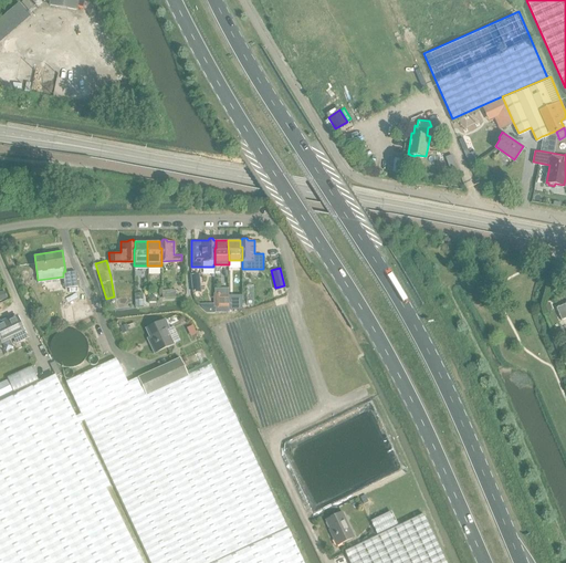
[(65,271),(63,272),(63,274),(63,277),(65,285),(79,283),(75,270),(65,271)]
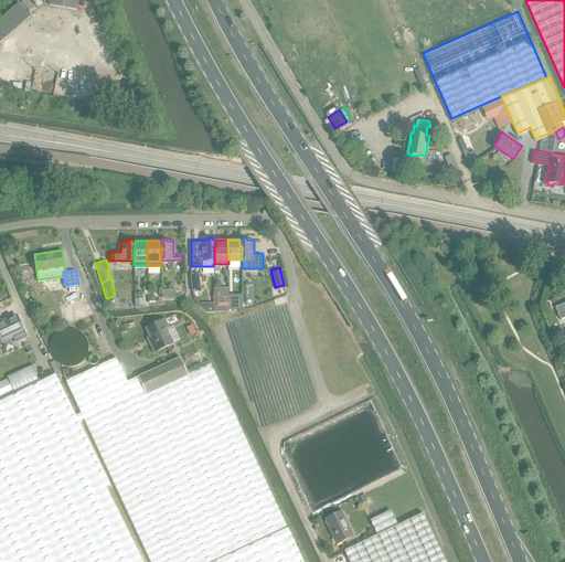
[(199,272),(190,272),(192,289),(201,289),(199,272)]
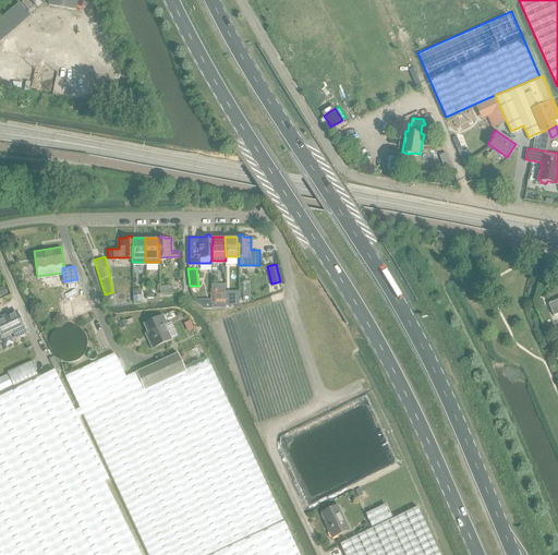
[(171,284),(158,286),(159,292),(172,290),(171,284)]
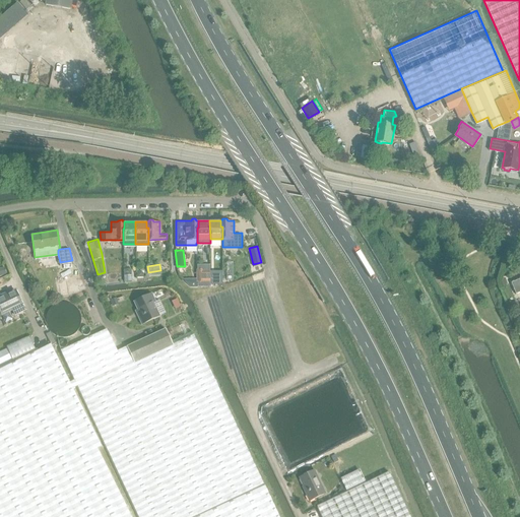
[(216,269),(210,269),(210,282),(222,282),(222,268),(216,269)]
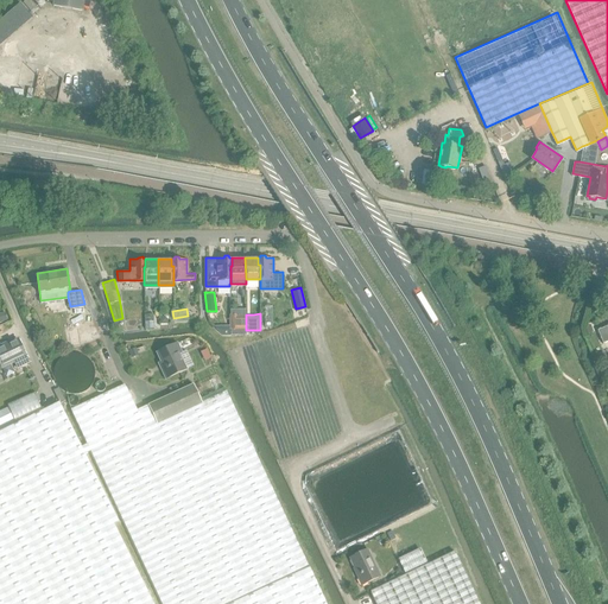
[(77,323),(68,324),(70,344),(81,342),(80,338),(78,331),(77,323)]
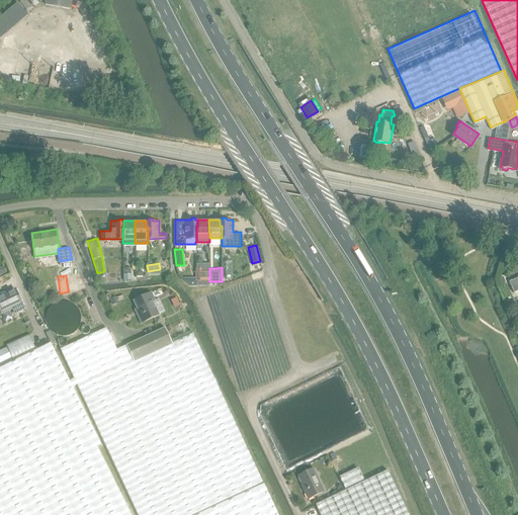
[(517,288),(517,275),(509,279),(513,290),(517,288)]
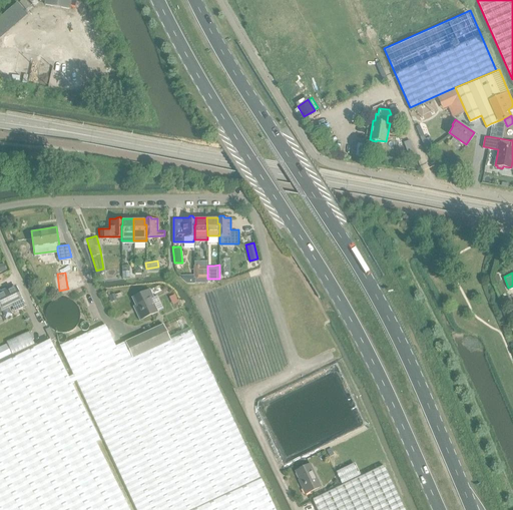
[(67,286),(78,285),(77,278),(66,280),(67,286)]
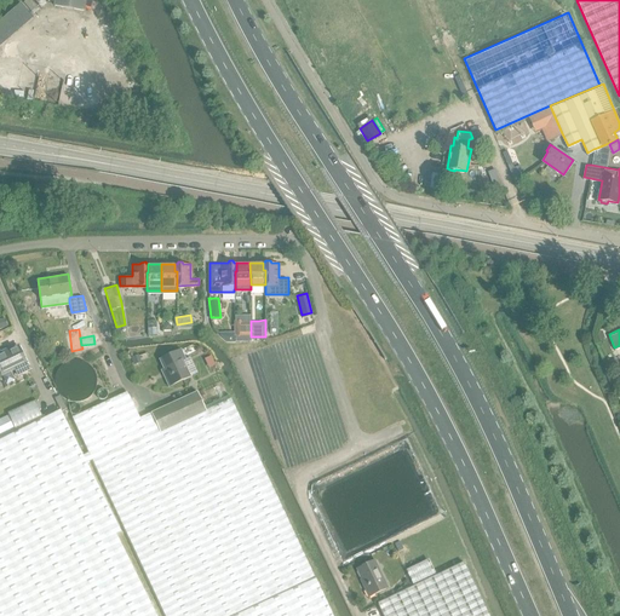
[(17,373),(29,367),(18,344),(7,349),(6,347),(0,350),(0,370),(1,373),(15,367),(17,373)]
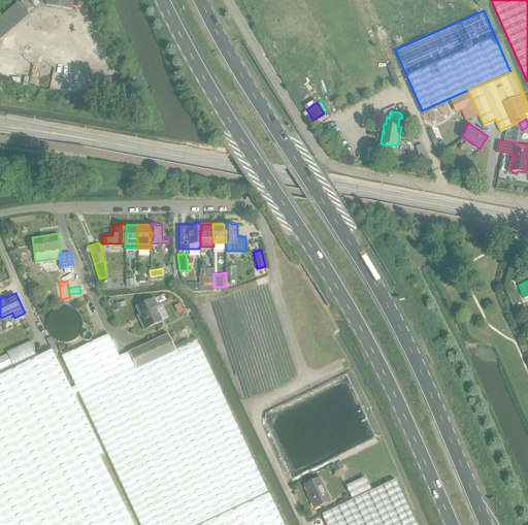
[(154,296),(136,304),(142,318),(140,319),(144,327),(162,319),(162,318),(168,315),(162,301),(158,303),(154,296)]
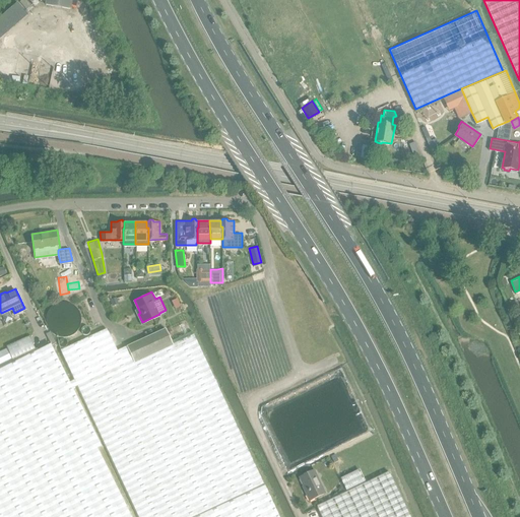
[(110,298),(112,304),(118,301),(115,295),(110,298)]
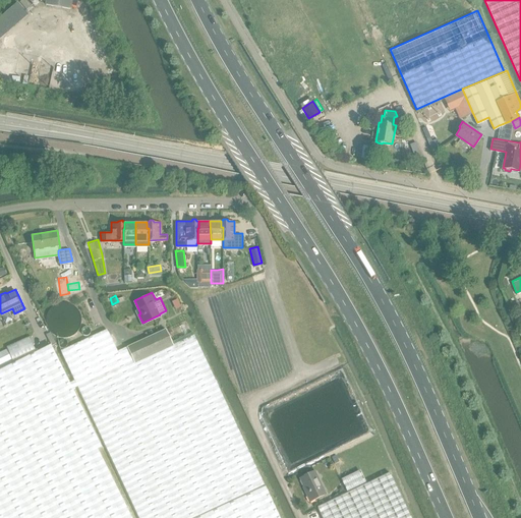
[(192,331),(171,341),(173,345),(134,363),(126,346),(117,350),(107,328),(60,349),(137,517),(280,517),(267,490),(192,331)]
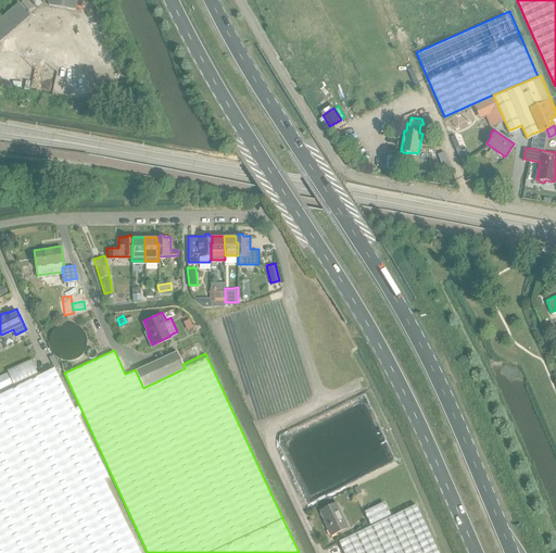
[(176,350),(135,369),(143,388),(185,368),(182,364),(176,350)]
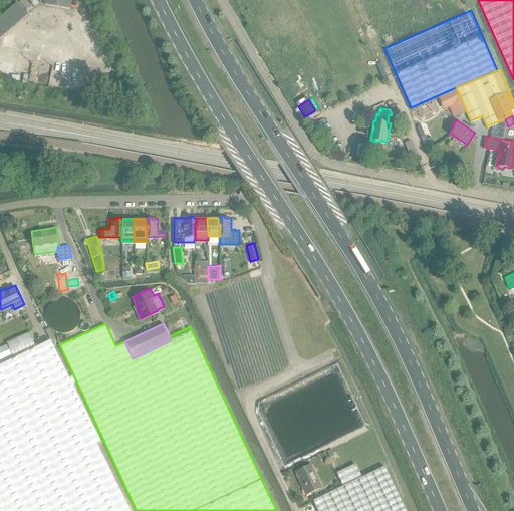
[(49,325),(45,328),(50,338),(55,336),(49,325)]
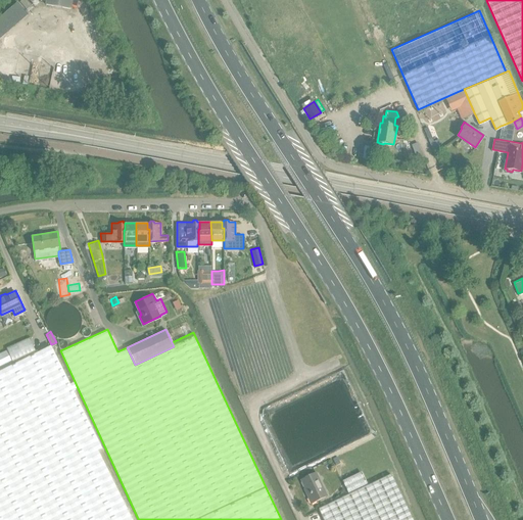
[(29,335),(6,345),(13,361),(35,350),(29,335)]
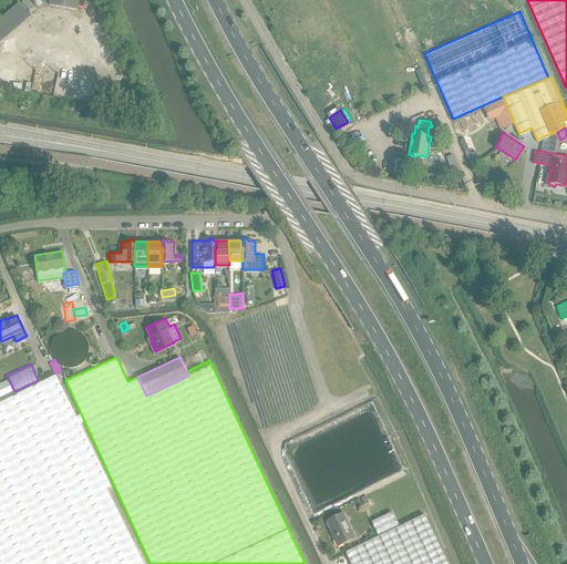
[(0,563),(144,563),(106,488),(111,485),(55,375),(0,401),(0,563)]
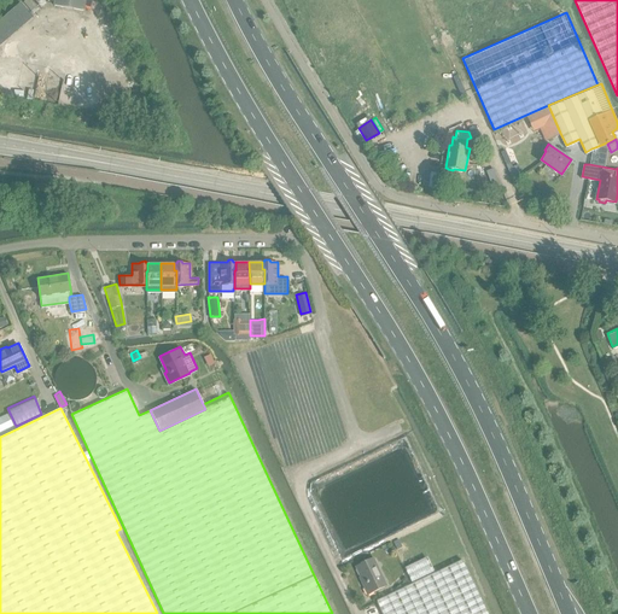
[(9,413),(0,416),(0,430),(13,424),(9,413)]
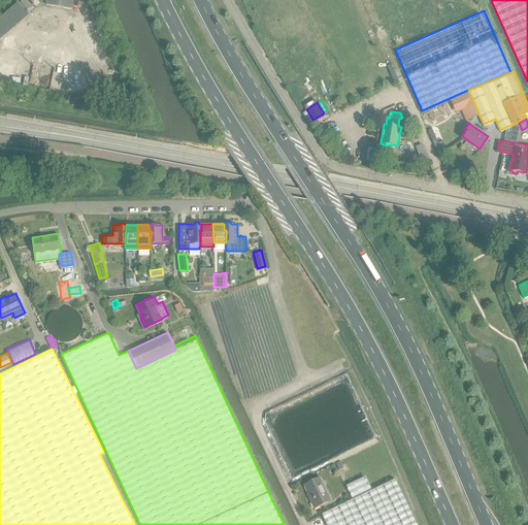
[(364,474),(345,484),(352,496),(370,487),(364,474)]
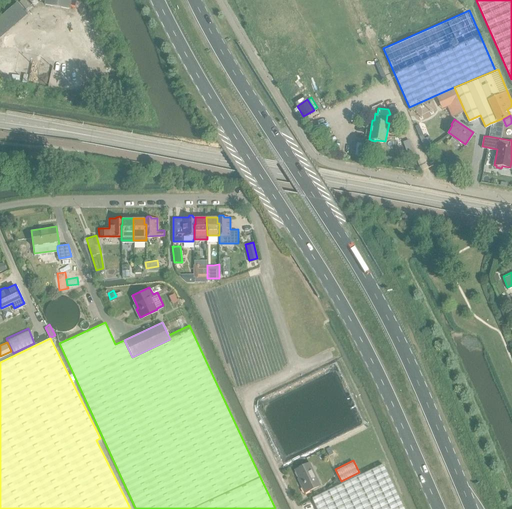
[(304,491),(320,484),(309,461),(295,468),(301,482),(300,482),(304,491)]
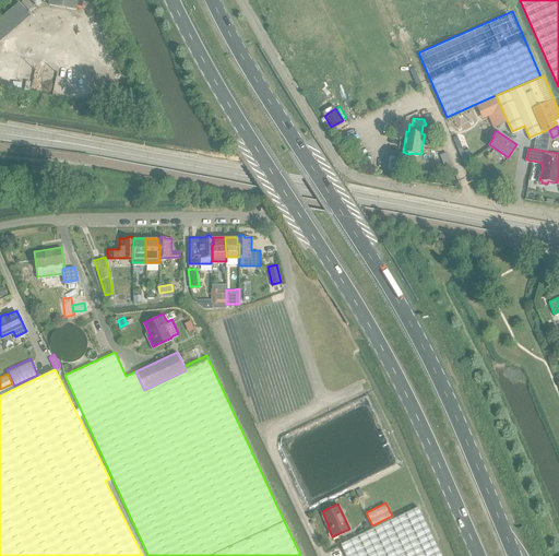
[(441,555),(440,552),(417,506),(341,543),(346,555),(441,555)]
